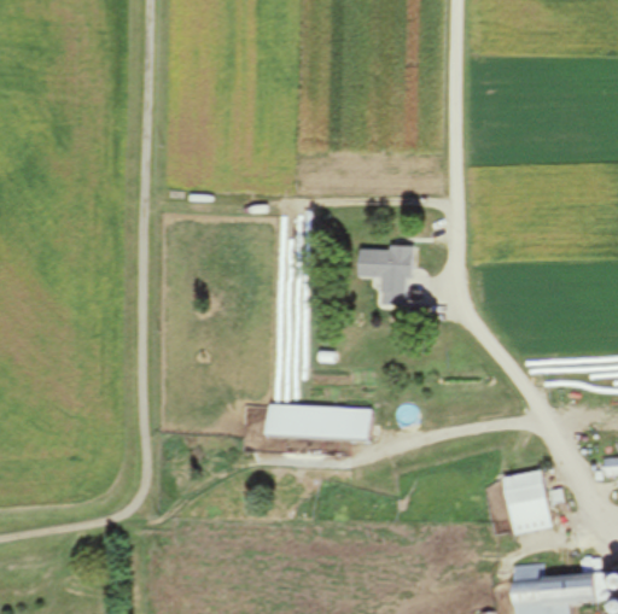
[(412,246),(359,245),(357,276),(384,276),(384,298),(409,298),(412,246)]
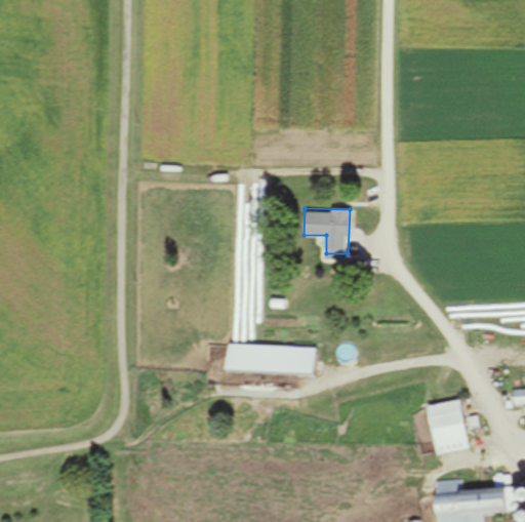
[(316,347),(227,344),(225,370),(315,373),(316,347)]
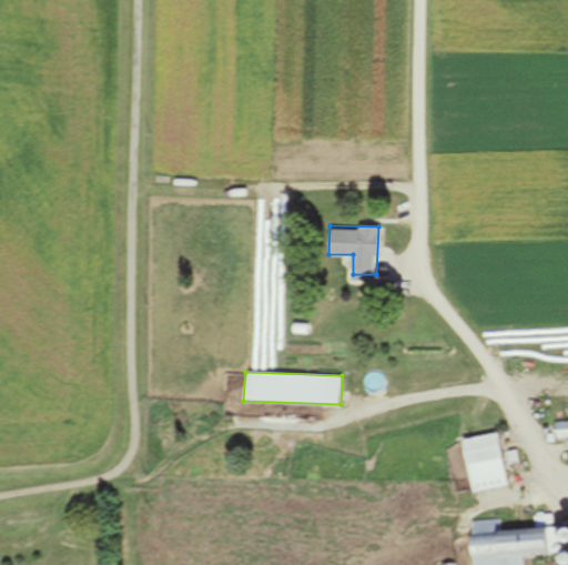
[(554,435),(567,434),(567,419),(554,420),(554,435)]
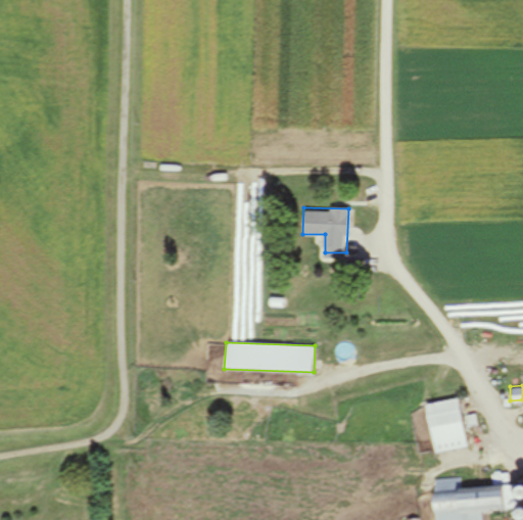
[(433,454),(467,446),(457,397),(423,404),(433,454)]
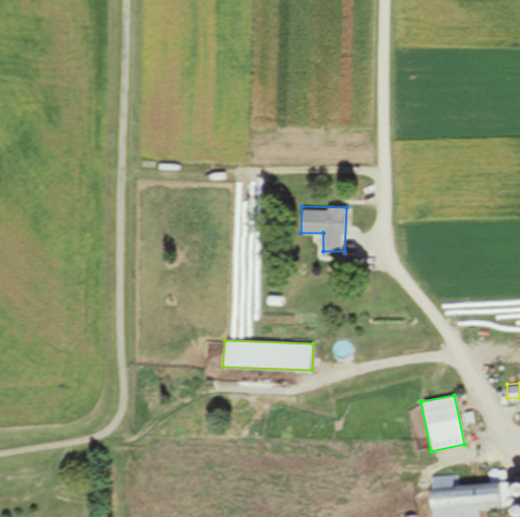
[(428,476),(432,516),(478,516),(478,509),(503,507),(504,516),(519,516),(519,503),(518,504),(519,499),(519,481),(515,480),(511,481),(505,479),(504,470),(492,471),(488,482),(458,485),(457,473),(428,476)]
